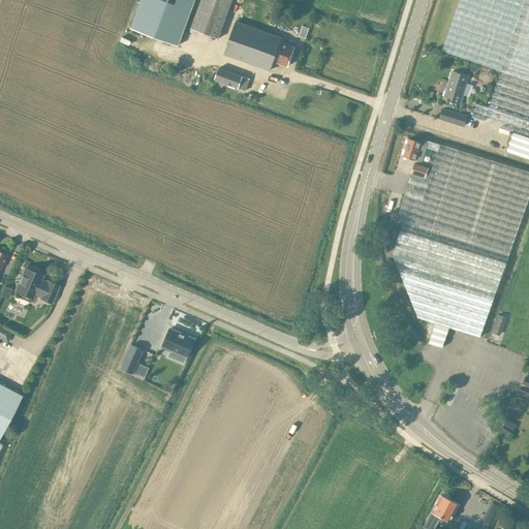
[(141,0),(131,28),(178,45),(193,0),(141,0)]
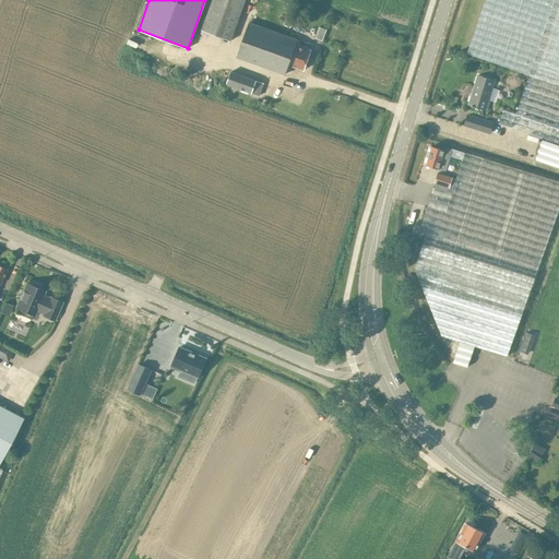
[(230,40),(245,0),(212,0),(202,30),(230,40)]
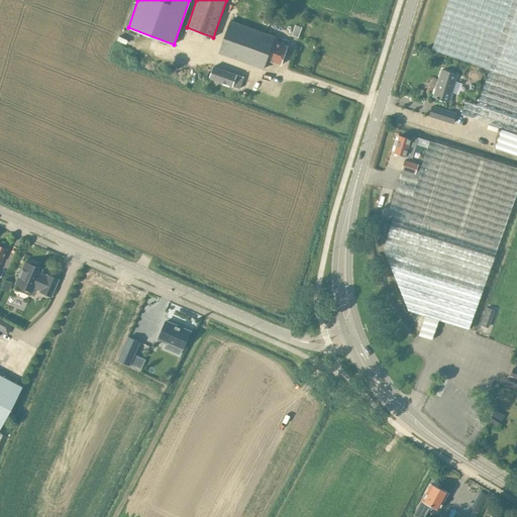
[(516,0),(448,0),(431,49),(489,70),(477,105),(466,101),(463,108),(458,106),(456,112),(461,114),(460,114),(500,127),(516,132),(516,0)]
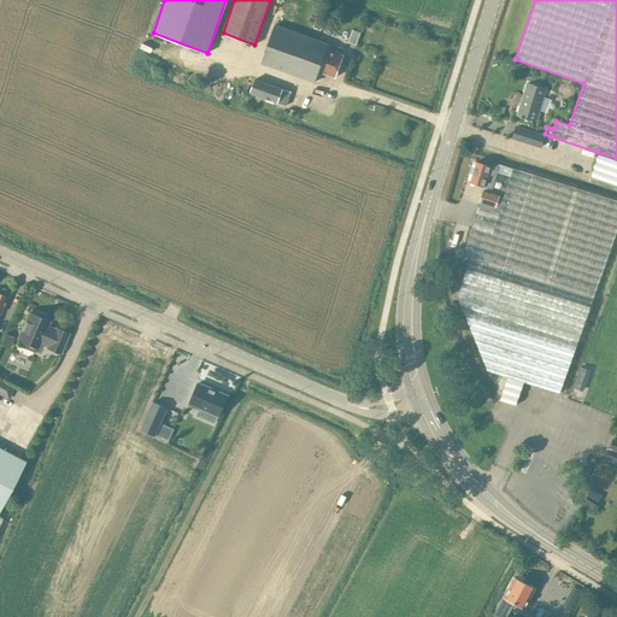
[(344,54),(329,50),(331,45),(275,24),(260,63),(315,82),(318,70),(335,76),(344,54)]
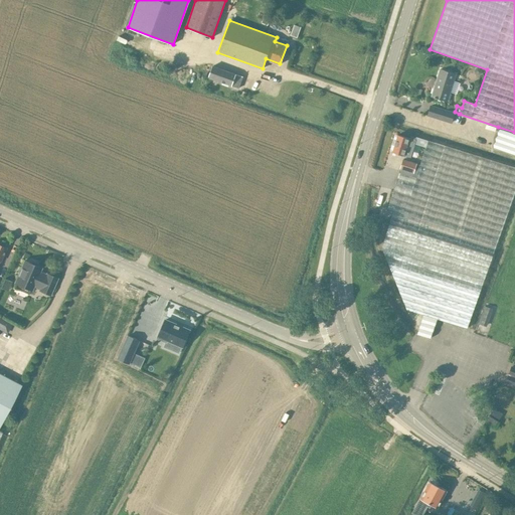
[(298,36),(301,26),(295,24),(291,34),(298,36)]
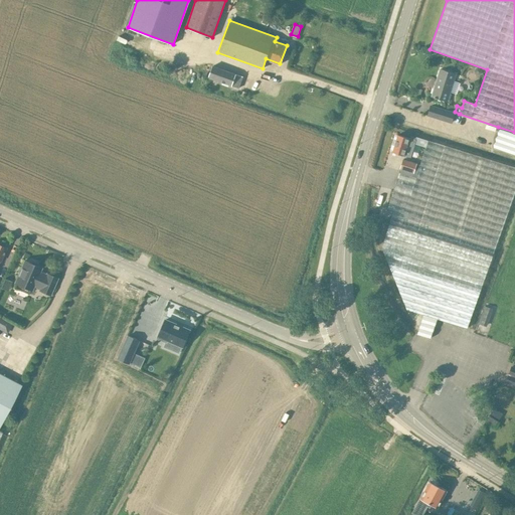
[(238,88),(242,76),(212,66),(208,77),(238,88)]
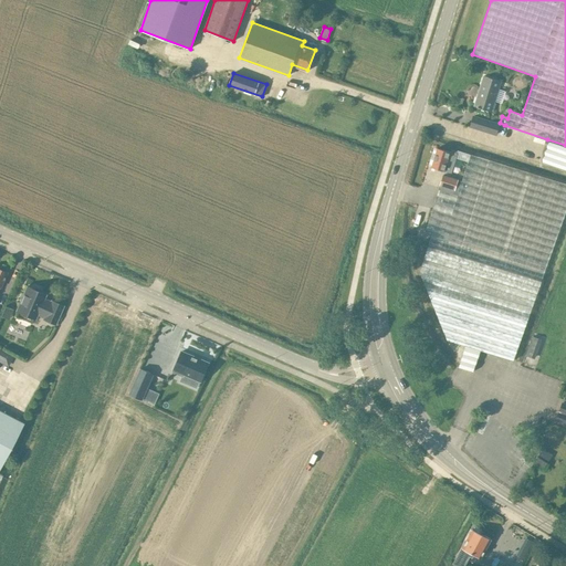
[(492,111),(501,81),(484,75),(475,105),(492,111)]
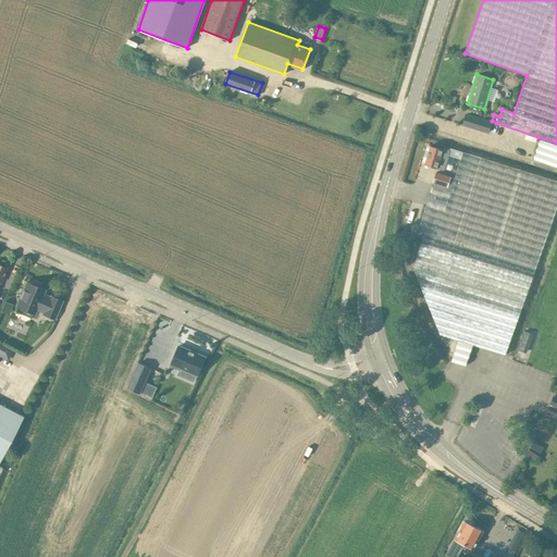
[(466,115),(463,124),(480,130),(483,121),(466,115)]
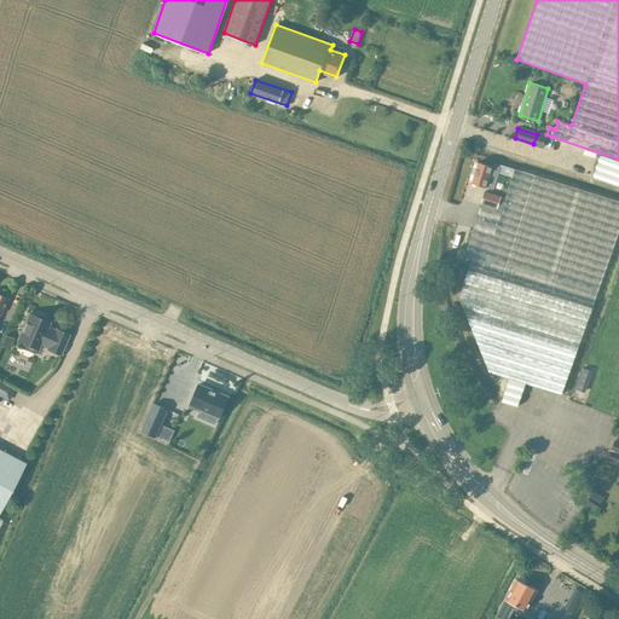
[(618,160),(600,154),(591,177),(618,185),(618,160)]
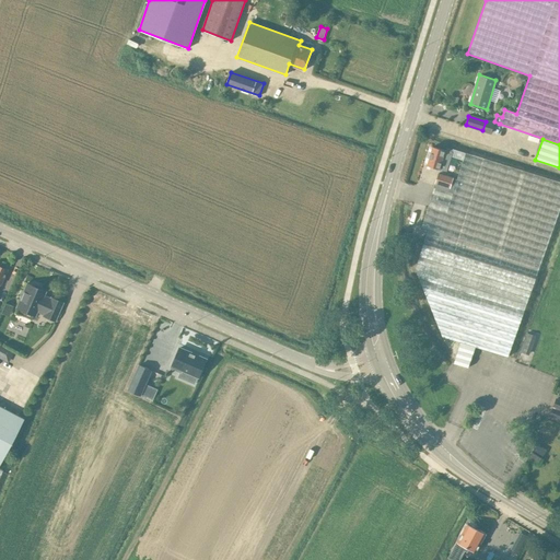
[(446,172),(453,153),(433,147),(427,165),(446,172)]
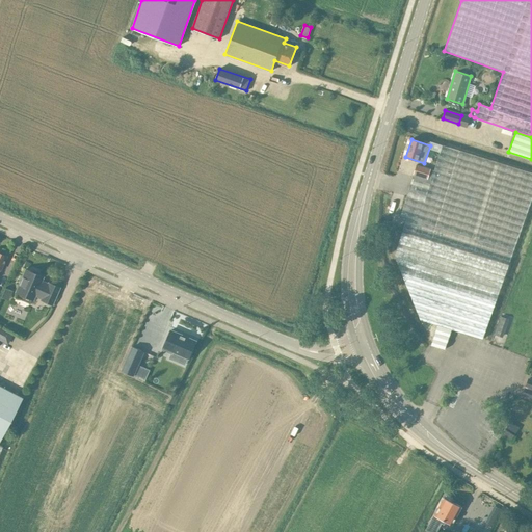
[(413,178),(400,216),(406,217),(511,255),(531,196),(531,173),(442,144),(434,170),(430,169),(417,165),(415,165),(413,171),(415,173),(414,174),(427,178),(426,182),(413,178)]
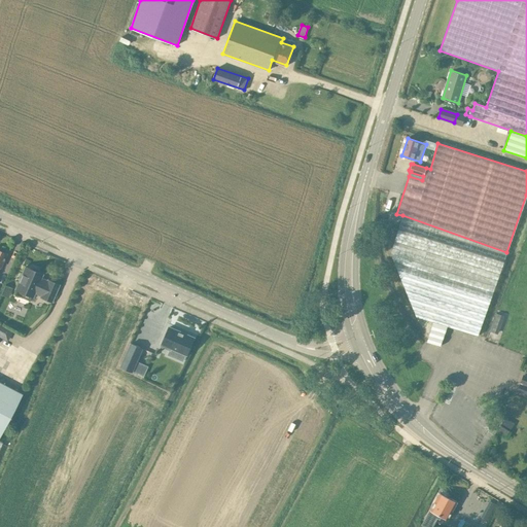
[(402,215),(391,253),(417,317),(433,322),(429,335),(428,338),(427,342),(441,346),(447,326),(478,336),(488,307),(506,252),(402,215)]
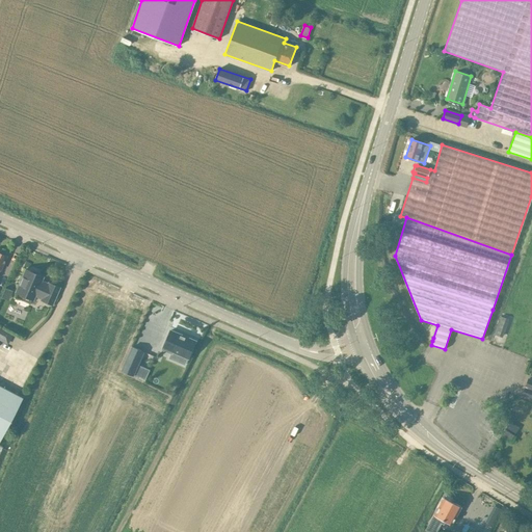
[(25,269),(16,292),(32,299),(34,295),(42,298),(41,299),(52,304),(59,288),(48,283),(47,284),(41,281),(43,276),(38,275),(37,273),(35,271),(33,270),(31,270),(29,271),(25,269)]
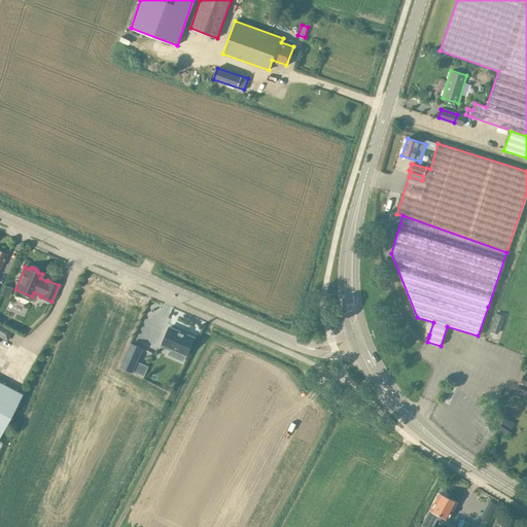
[(4,285),(1,294),(8,297),(12,288),(4,285)]
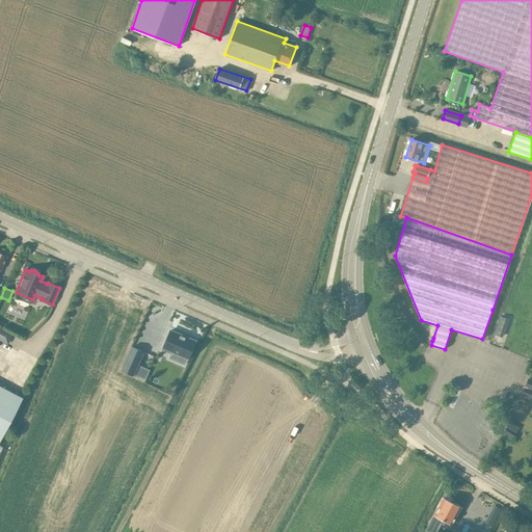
[(494,337),(502,339),(508,321),(500,318),(494,337)]
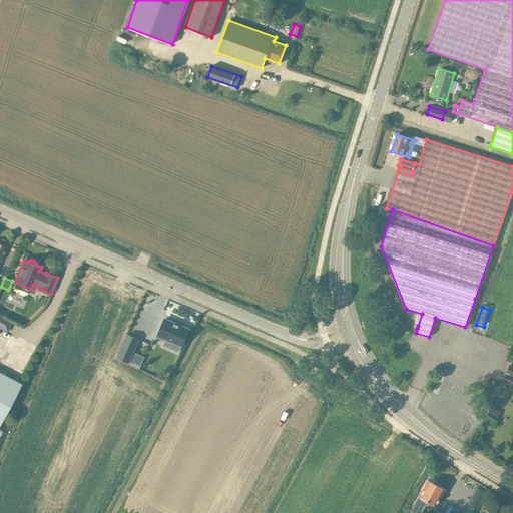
[(164,319),(156,337),(165,341),(163,345),(177,352),(180,345),(181,345),(188,329),(164,319)]
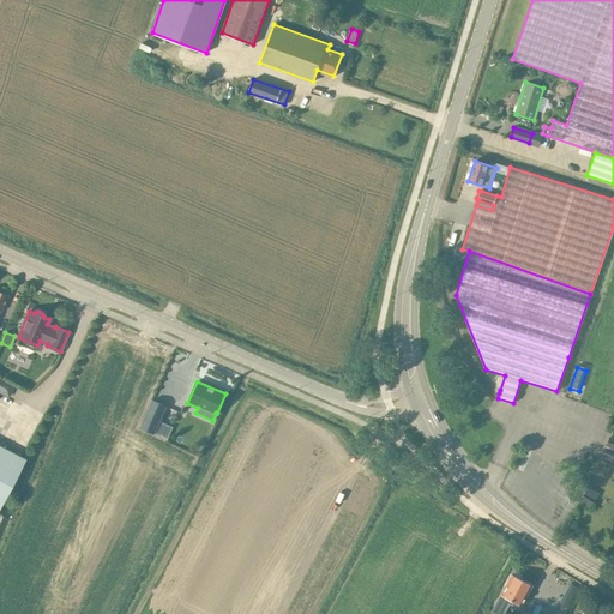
[(152,399),(140,427),(167,439),(173,427),(160,421),(166,405),(152,399)]
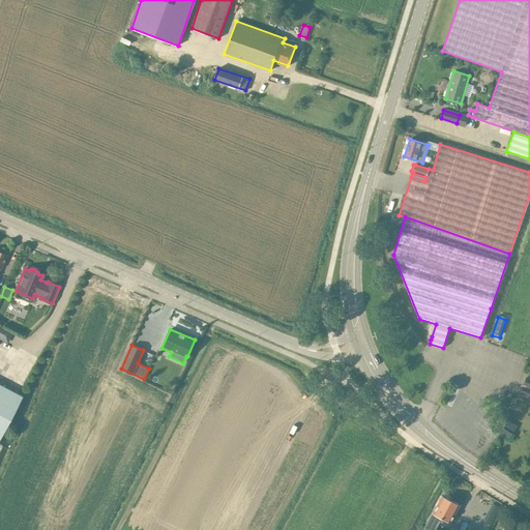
[(529,378),(526,377),(521,393),(529,396),(529,378)]
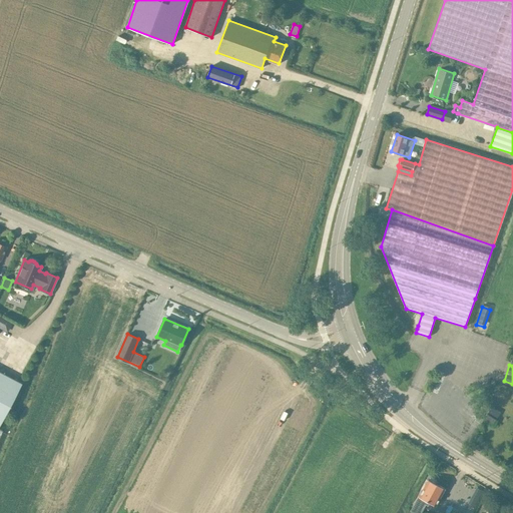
[(0,434),(2,430),(0,429),(0,423),(21,384),(0,372),(0,434)]
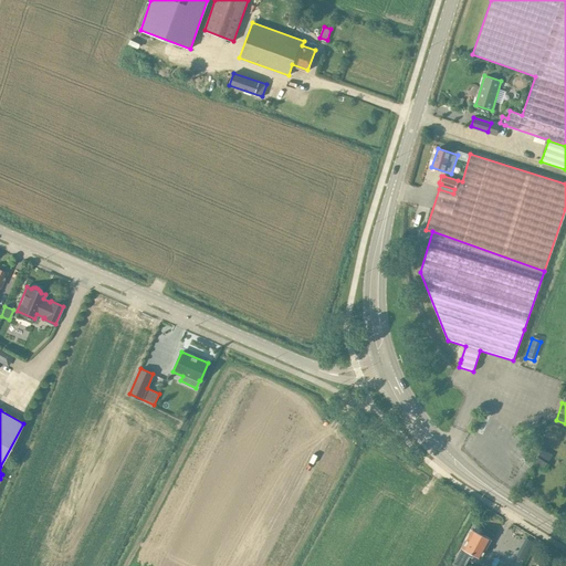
[(542,449),(538,454),(548,461),(552,456),(542,449)]
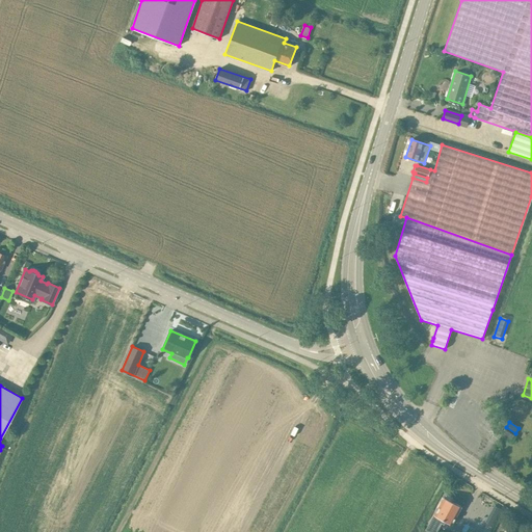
[(505,429),(502,433),(511,440),(514,435),(505,429)]
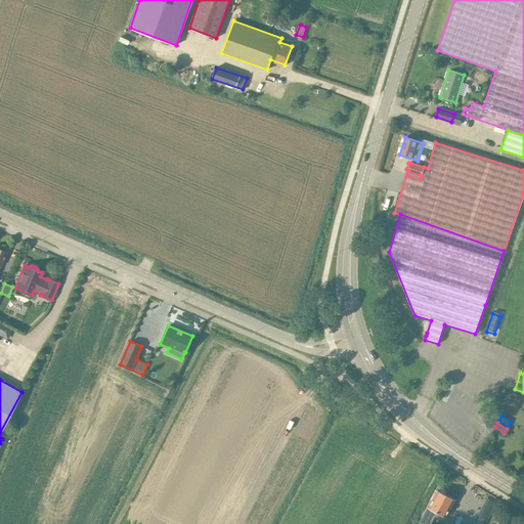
[(388,439),(385,444),(392,448),(395,443),(388,439)]
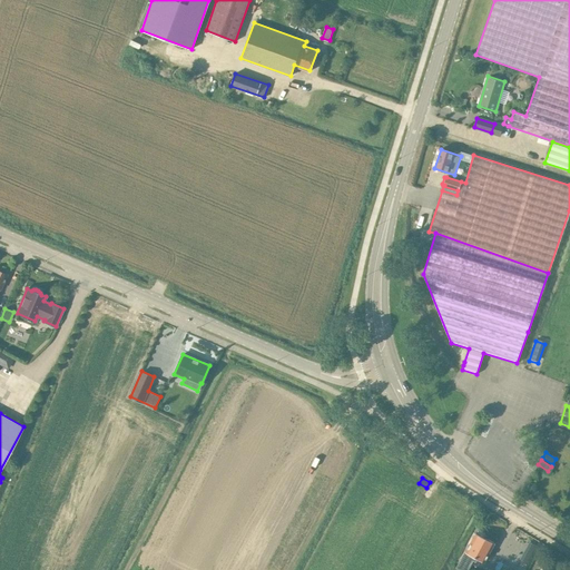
[(475,532),(465,551),(474,557),(484,562),(494,542),(484,537),(485,534),(485,532),(480,530),(478,530),(477,532),(475,532)]
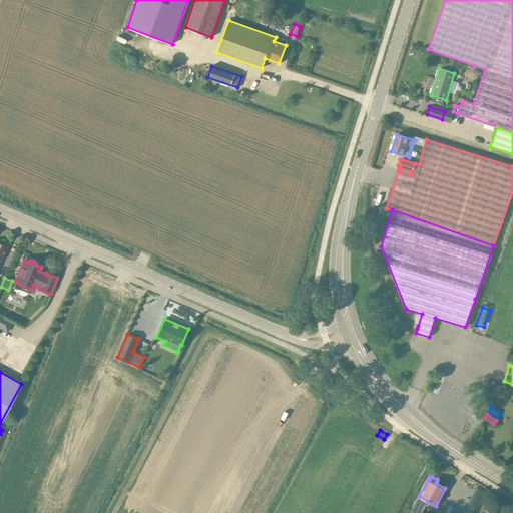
[(469,503),(474,505),(482,490),(477,488),(469,503)]
